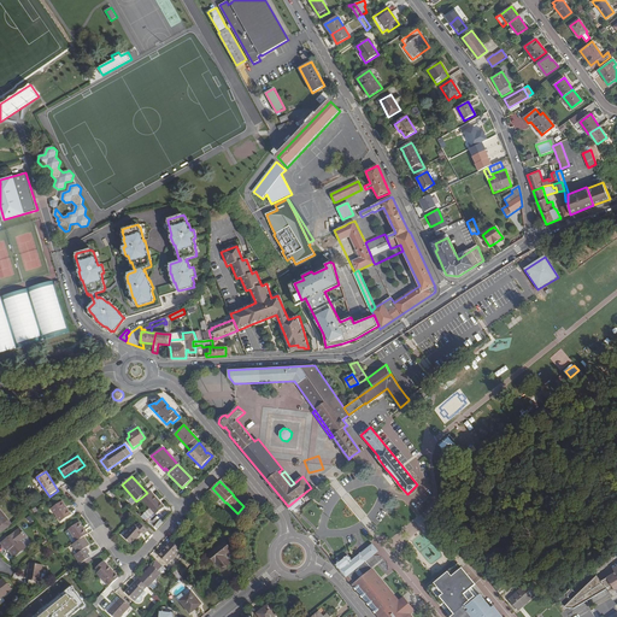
[(156,515),(165,507),(151,489),(147,493),(141,498),(156,515)]
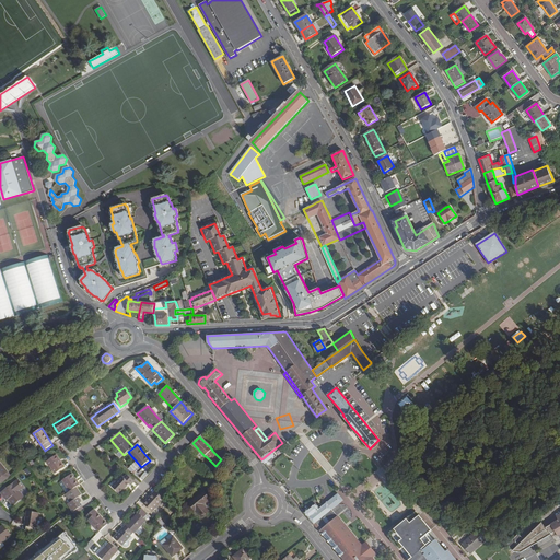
[(279,445),(261,459),(266,464),(276,456),(272,453),(279,448),(281,447),(279,445)]
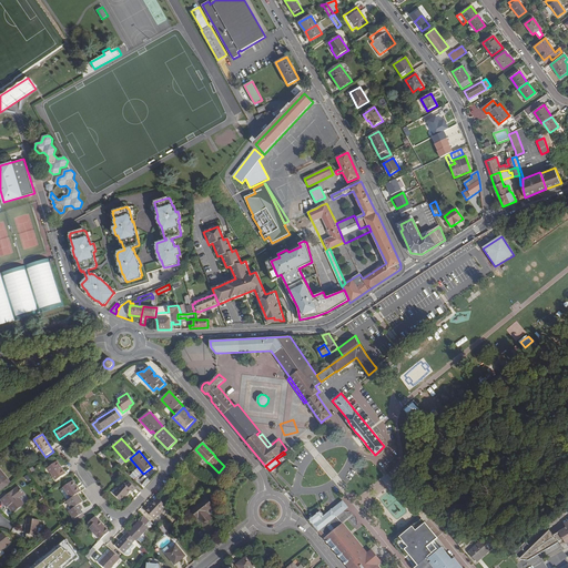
[(56,480),(67,474),(58,460),(48,468),(56,480)]
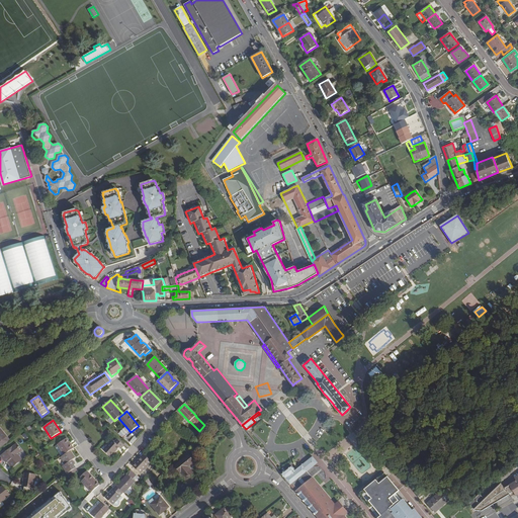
[(0,442),(3,446),(9,441),(6,437),(7,436),(0,427),(0,442)]
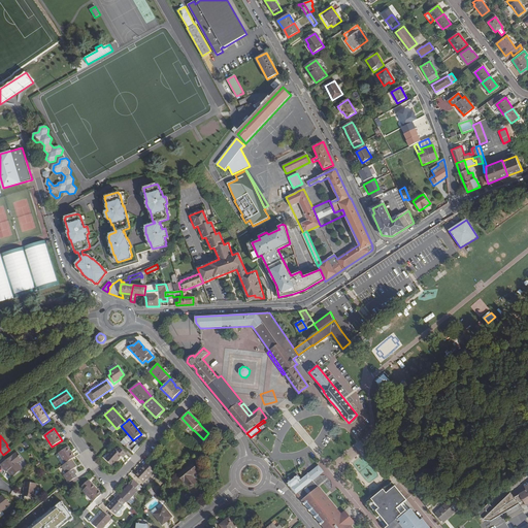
[(68,447),(59,453),(66,463),(72,459),(75,457),(68,447)]
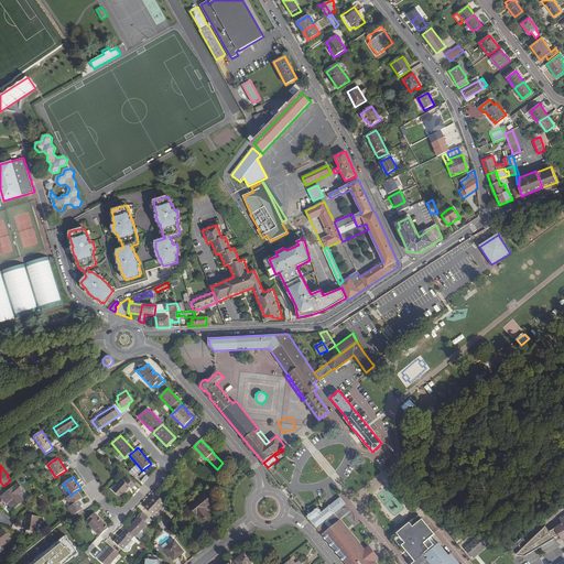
[(131,487),(132,488),(136,485),(128,477),(125,481),(122,479),(112,490),(117,494),(121,498),(131,487)]
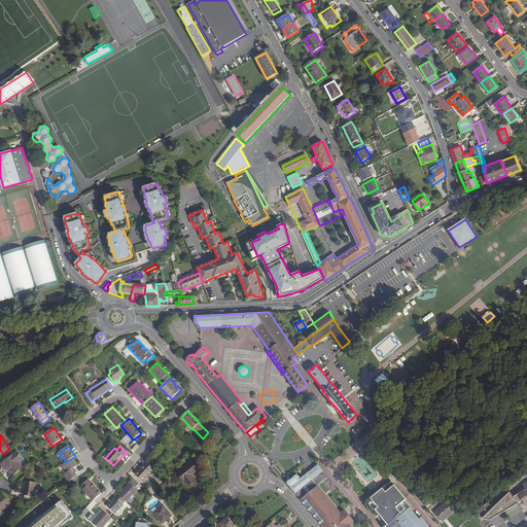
[(18,451),(1,464),(4,468),(5,467),(8,470),(12,476),(23,467),(18,462),(16,460),(22,457),(18,451)]
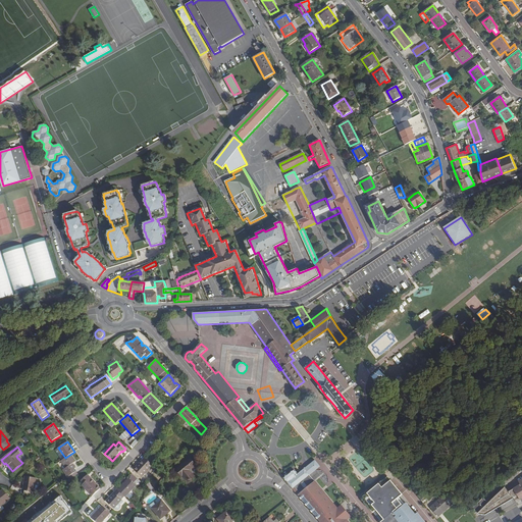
[(55,450),(62,460),(65,458),(58,448),(55,450)]
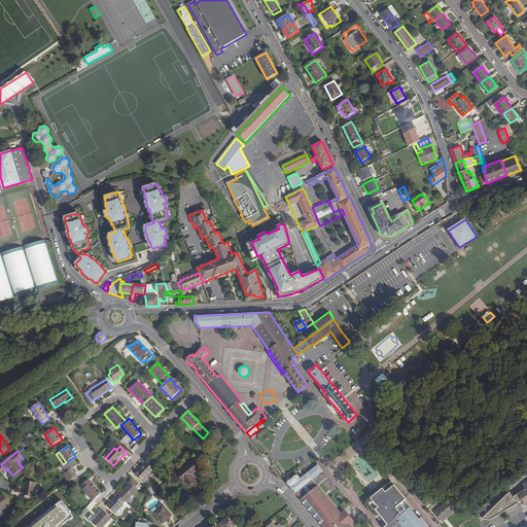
[(74,467),(77,465),(72,458),(66,462),(63,464),(62,465),(67,472),(64,475),(69,482),(70,481),(77,476),(76,472),(77,472),(74,467)]
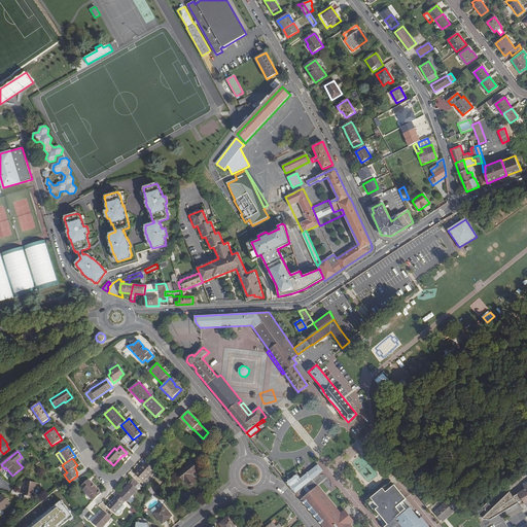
[(198,469),(192,462),(178,473),(183,481),(185,480),(189,486),(197,481),(191,475),(198,469)]
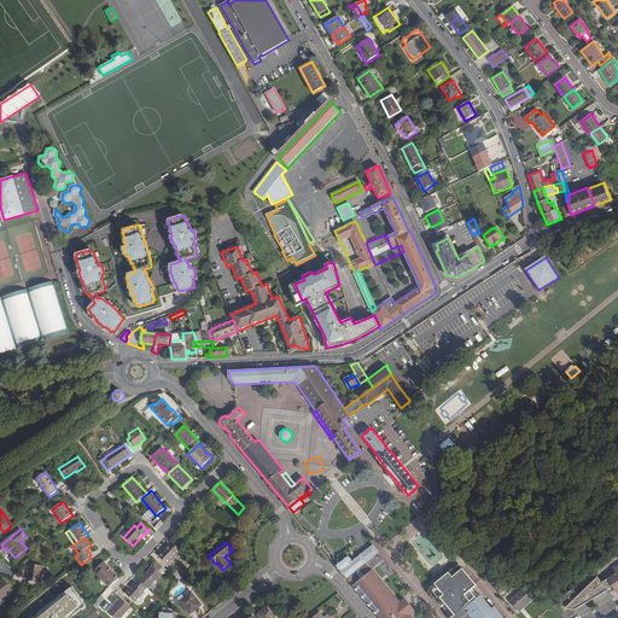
[(158,555),(168,565),(181,551),(174,543),(170,547),(168,544),(158,555)]
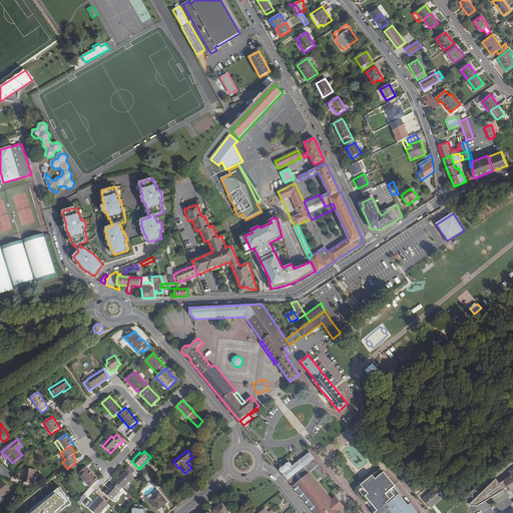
[(293,466),(283,474),(289,480),(294,486),(315,512),(342,512),(341,510),(345,507),(344,506),(337,497),(336,496),(332,500),(305,466),(315,458),(310,452),(293,466)]
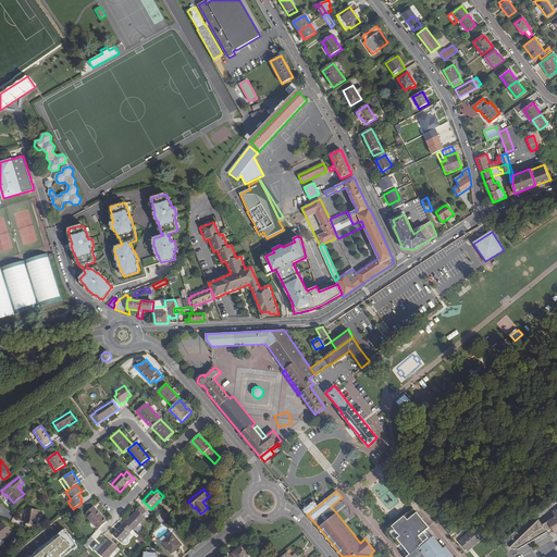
[(549,499),(534,515),(539,520),(554,505),(549,499)]
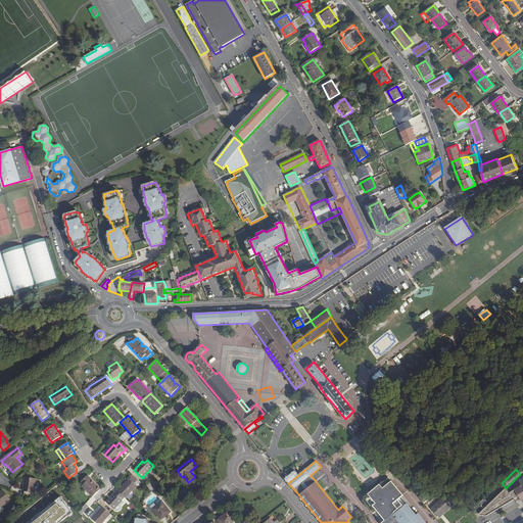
[(288,476),(285,478),(288,483),(298,475),(295,470),(288,476)]
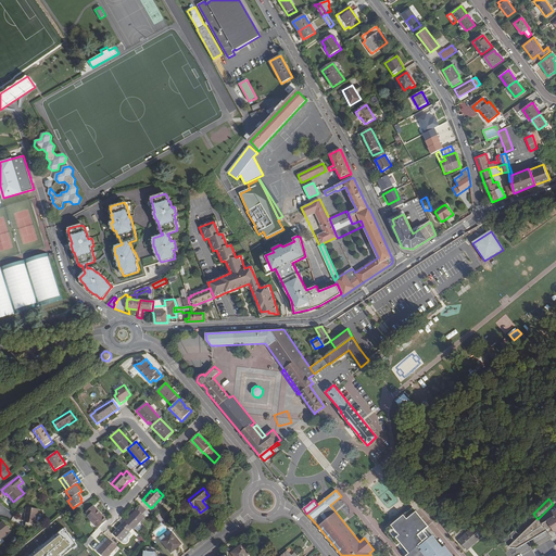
[(141,504),(137,508),(146,517),(149,517),(151,514),(147,510),(148,510),(141,504)]
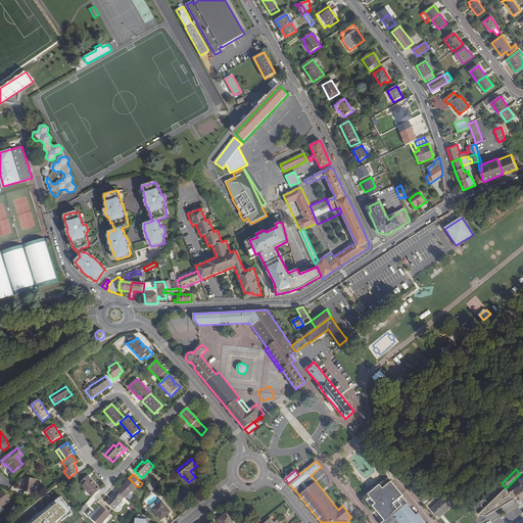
[(84,484),(82,486),(93,497),(93,496),(101,489),(88,475),(82,481),(84,484)]
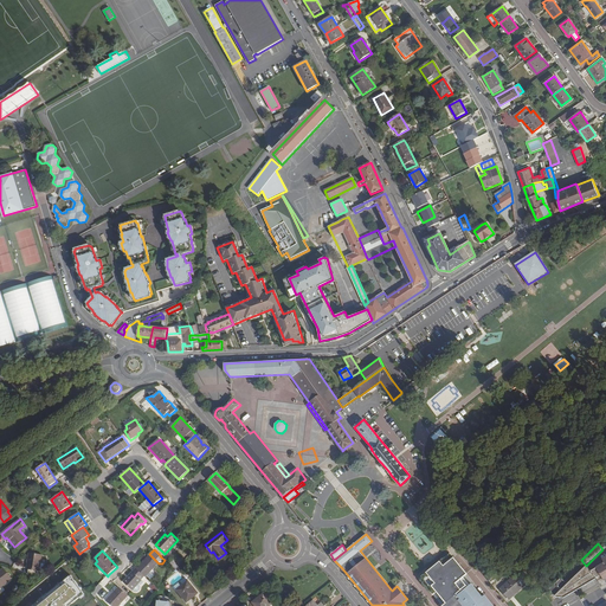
[(42,555),(30,554),(27,568),(28,569),(28,574),(38,575),(38,571),(40,571),(42,555)]
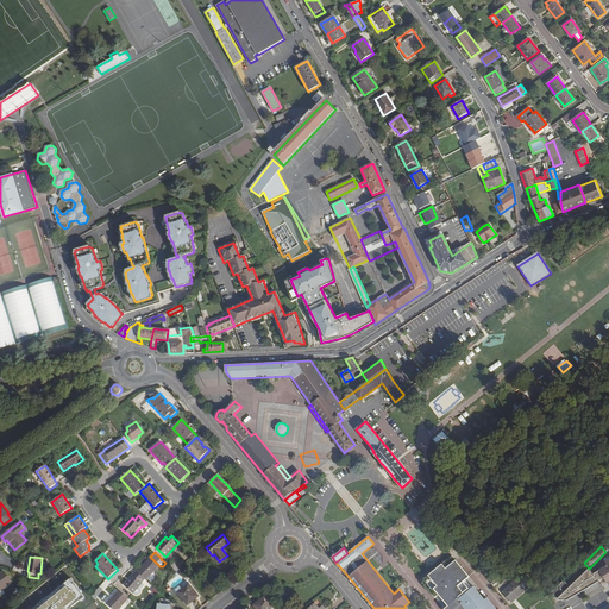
[(140,567),(139,566),(136,570),(137,571),(145,578),(146,581),(148,579),(154,572),(159,566),(150,557),(140,567)]
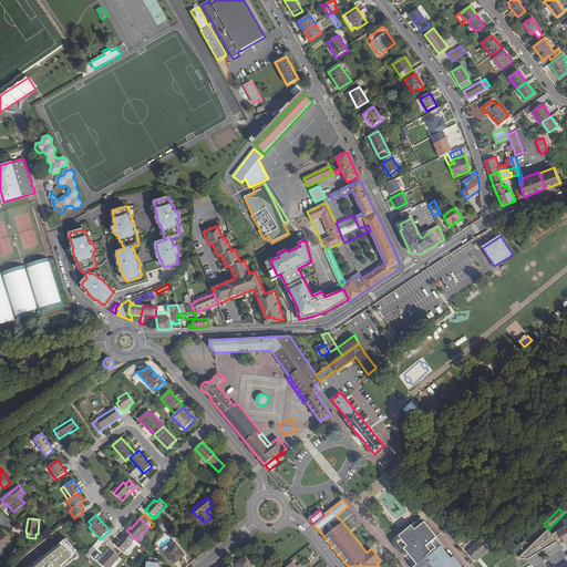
[(404,532),(392,542),(405,557),(409,554),(418,565),(413,566),(461,566),(453,557),(452,558),(441,546),(440,548),(433,540),(436,537),(421,518),(404,532)]
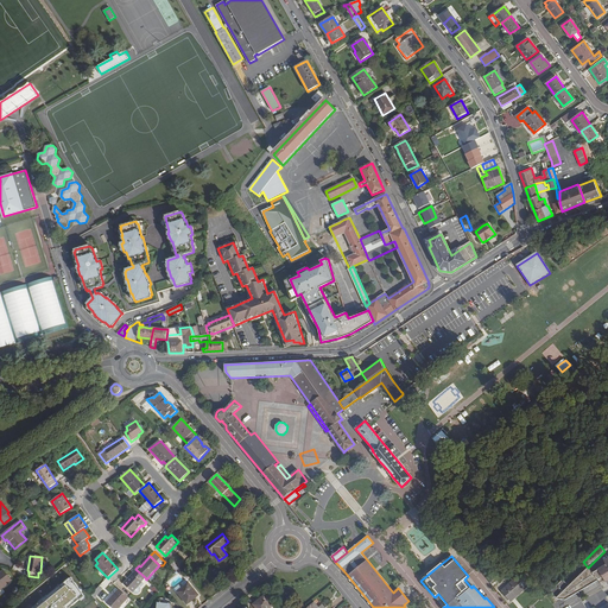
[(599,570),(593,574),(599,580),(603,577),(606,583),(607,581),(607,563),(607,565),(599,569),(599,570)]
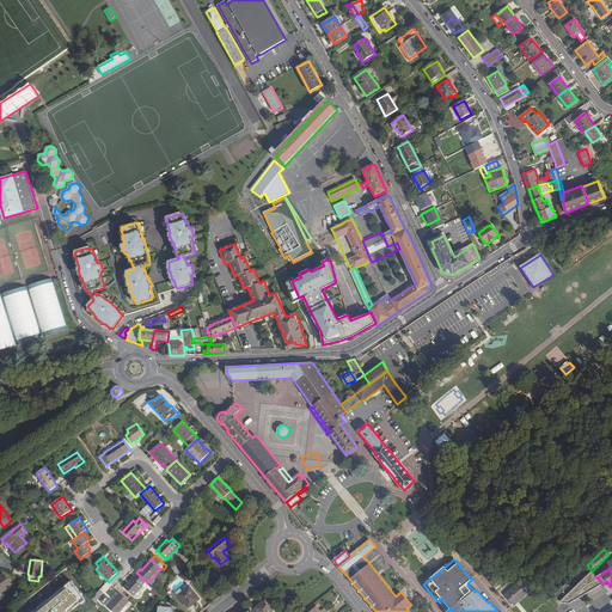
[(592,571),(576,587),(570,588),(567,585),(555,595),(561,601),(562,603),(569,604),(603,583),(597,577),(592,571)]
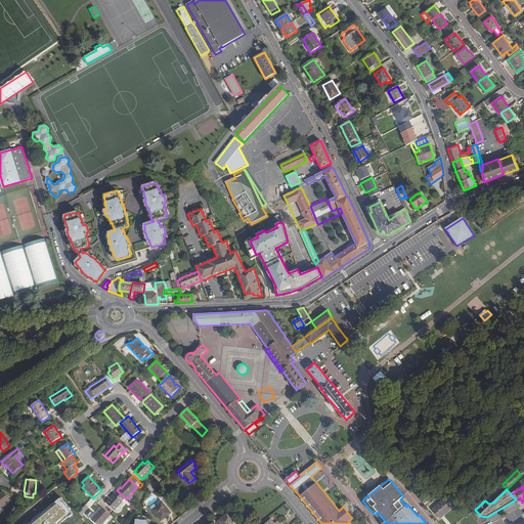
[(10,499),(3,491),(0,493),(0,509),(5,505),(5,504),(10,499)]
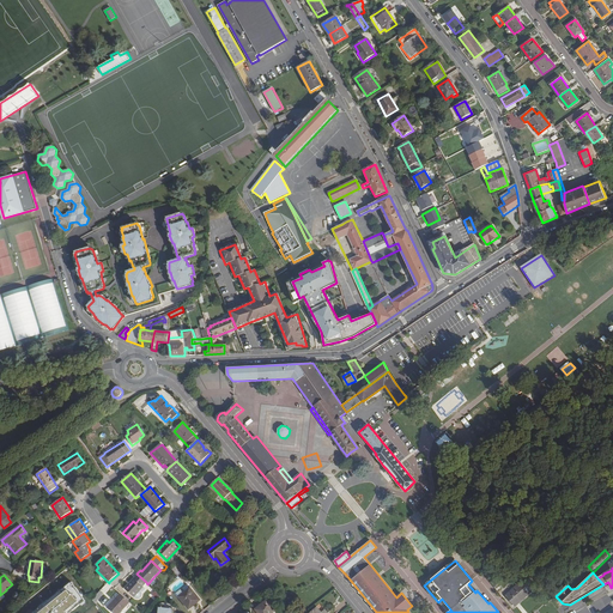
[(144,587),(143,586),(146,582),(138,575),(125,589),(129,593),(134,598),(140,590),(144,587)]
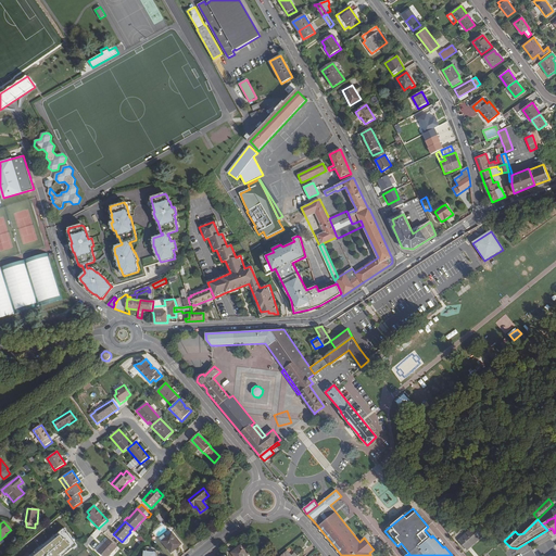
[(483,535),(475,526),(458,541),(467,551),(483,535)]
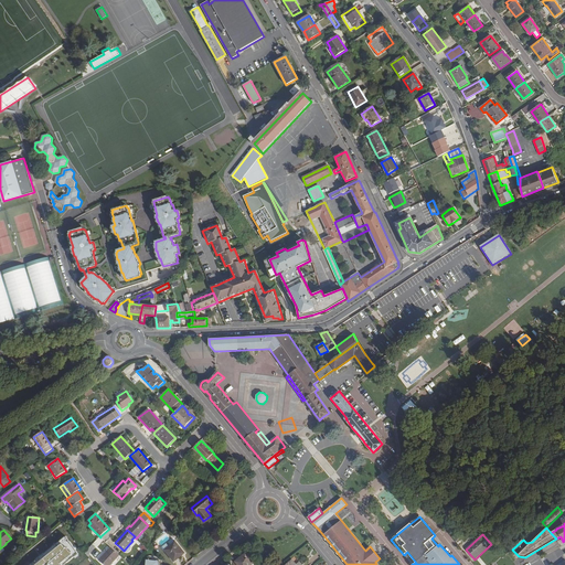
[(164,550),(174,562),(182,555),(181,553),(183,551),(176,542),(169,546),(164,550)]
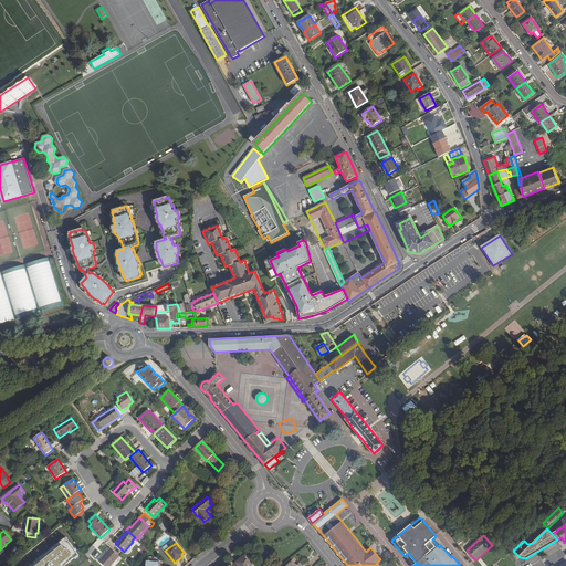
[(96,548),(93,545),(87,552),(91,555),(96,548)]
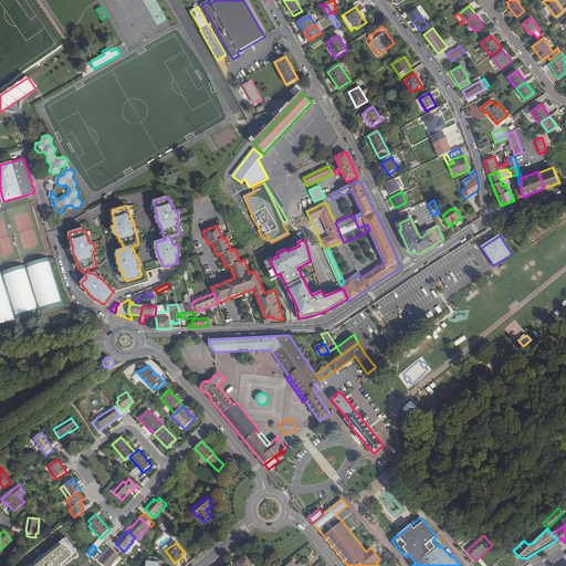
[(100,561),(104,565),(109,565),(119,556),(112,548),(100,561)]
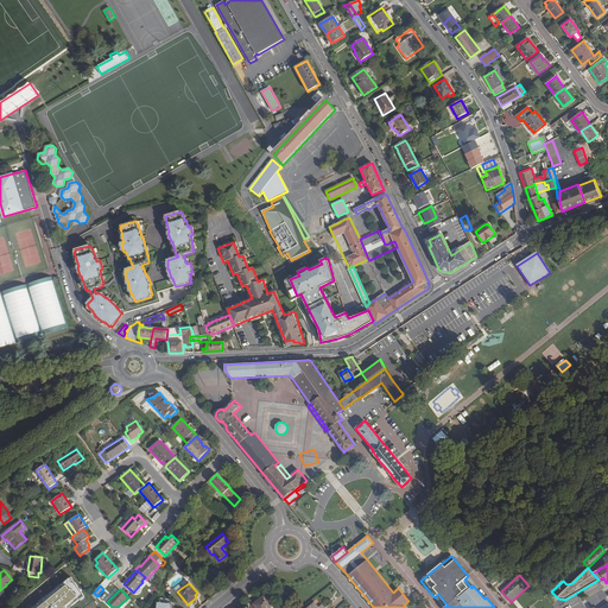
[(270,607),(273,606),(265,596),(254,605),(257,607),(270,607)]
